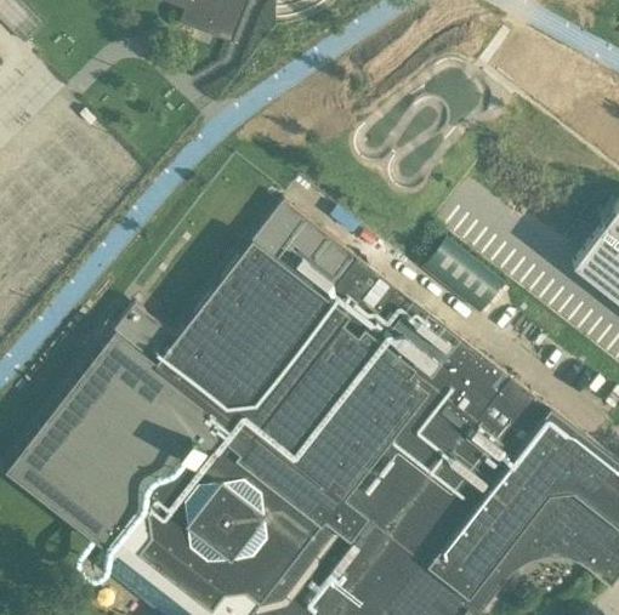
[(160,0),(186,10),(180,24),(233,45),(249,0),(160,0)]
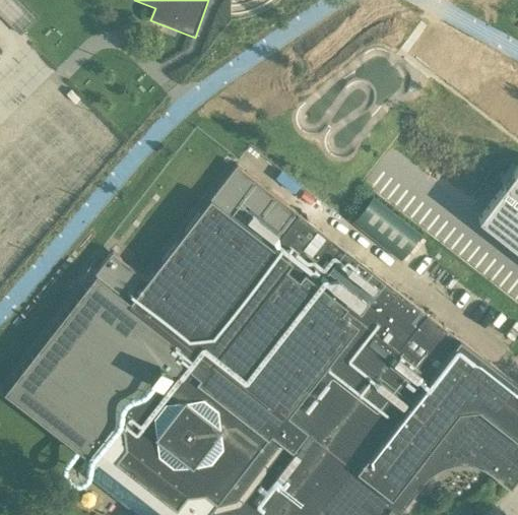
[(492,476),(511,492),(517,483),(517,386),(460,342),(428,317),(238,168),(148,282),(112,254),(4,394),(73,447),(85,457),(112,423),(125,433),(127,451),(117,464),(177,511),(187,498),(205,496),(215,504),(206,514),(392,514),(401,514),(424,486),(427,481),(430,478),(434,476),(438,473),(441,471),(445,469),(450,468),(454,467),(458,467),(463,467),(467,467),(471,467),(476,468),(480,470),(484,471),(489,474),(492,476)]
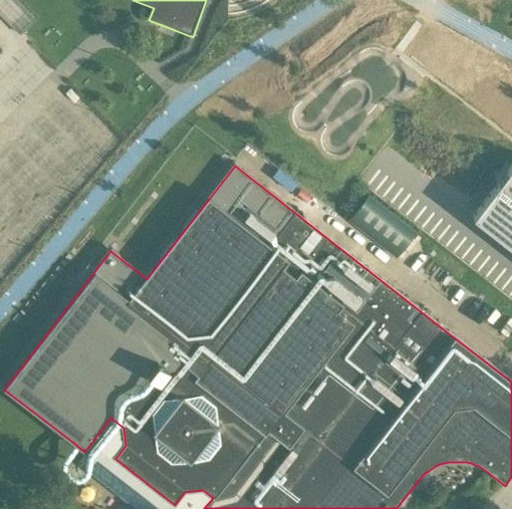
[(511,168),(473,217),(511,247),(511,168)]
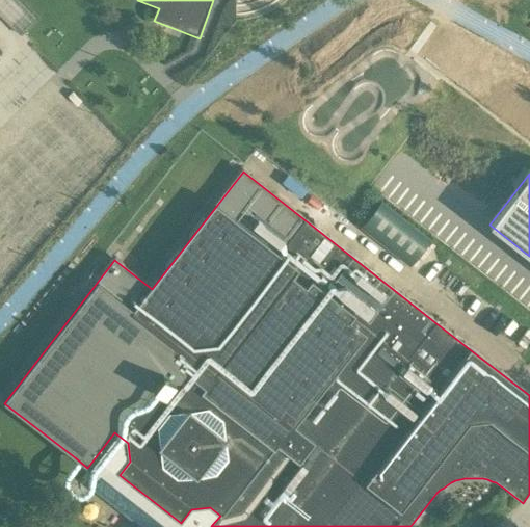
[(362,230),(412,269),(431,243),(382,205),(362,230)]
